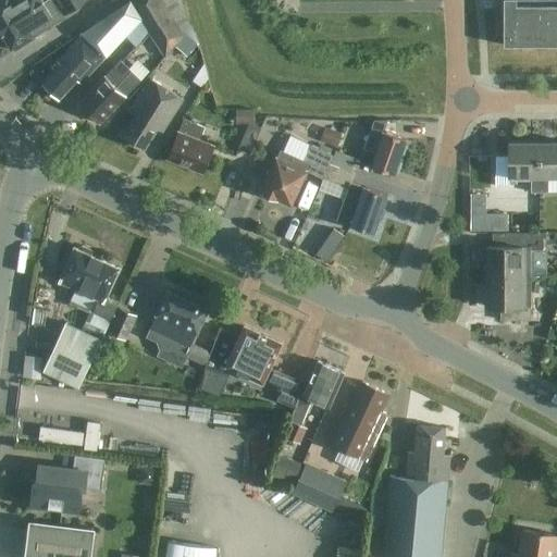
[(48,0),(0,29),(0,33),(2,37),(3,36),(12,51),(34,39),(34,38),(58,23),(57,21),(90,0),(48,0)]
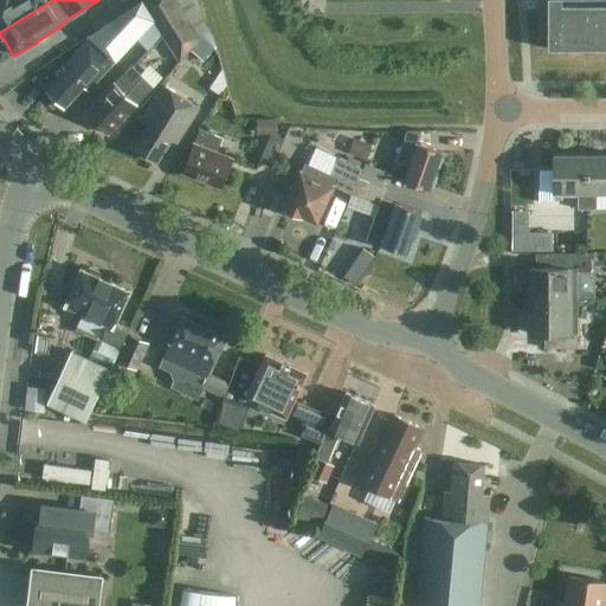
[(0,0),(0,32),(52,0),(13,0),(12,1),(11,0),(0,0)]
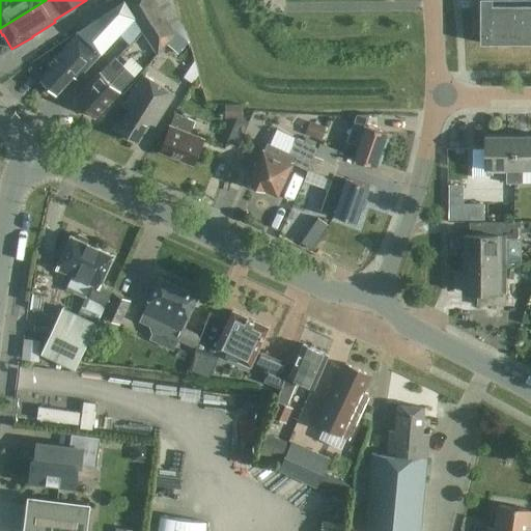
[(77,80),(101,54),(136,16),(124,0),(123,0),(79,31),(78,33),(54,59),(57,62),(40,81),(56,95),(73,77),(77,80)]
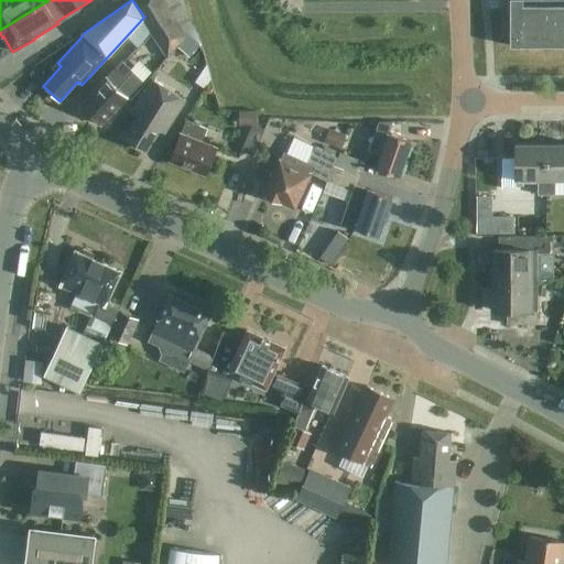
[(177,47),(184,39),(161,0),(133,0),(145,18),(143,19),(161,49),(147,66),(155,74),(177,47)]
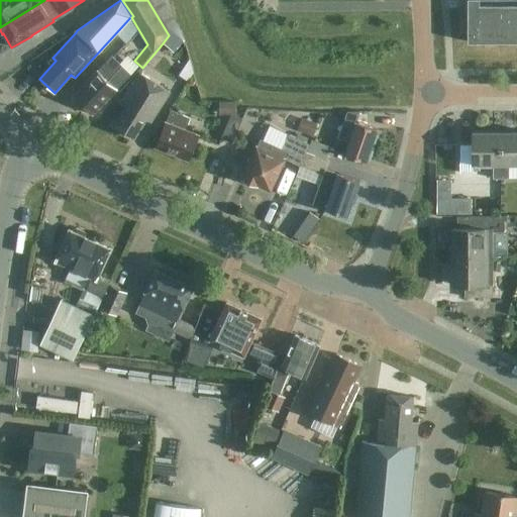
[(147,0),(169,35),(173,31),(177,24),(168,0),(147,0)]
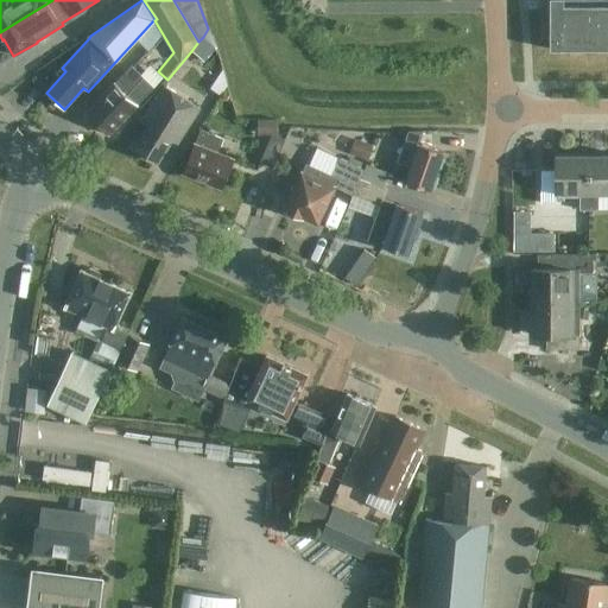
[(607,5),(564,6),(563,0),(550,0),(551,50),(607,49),(607,5)]
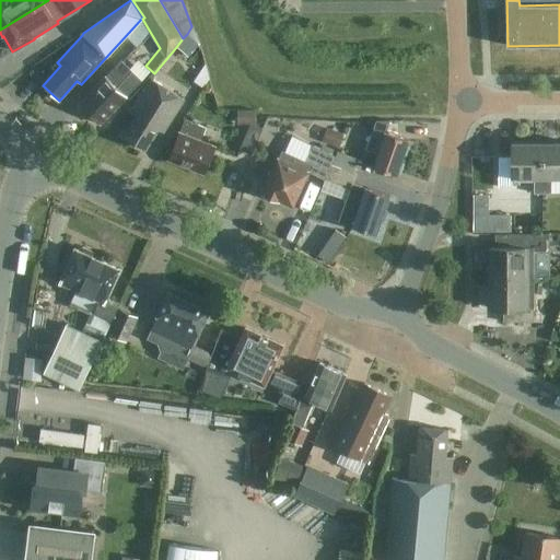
[(176,47),(188,57),(199,45),(198,44),(199,43),(193,26),(191,26),(187,34),(183,38),(176,47)]
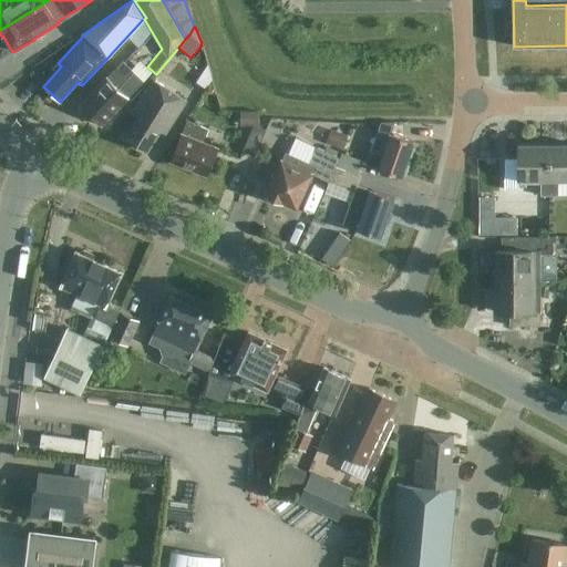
[(134,73),(123,63),(81,106),(101,125),(127,98),(119,89),(134,73)]
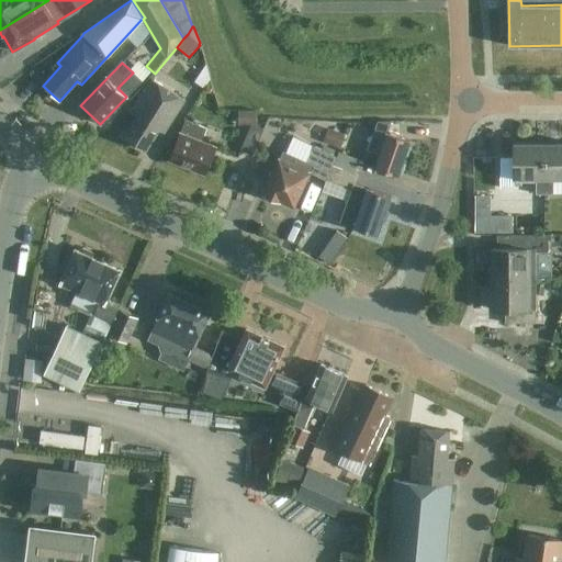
[(159,130),(166,134),(187,102),(152,80),(132,112),(138,116),(125,137),(146,150),(159,130)]
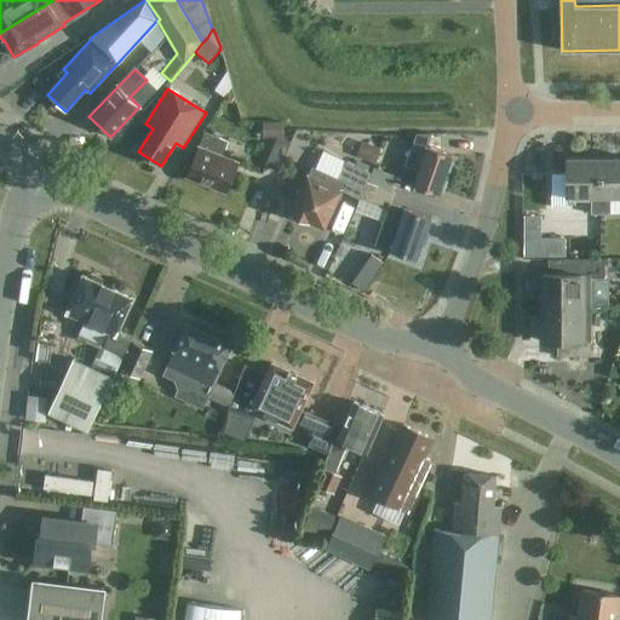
[(280,138),(283,138),(283,121),(264,121),(264,138),(277,138),(267,166),(279,171),(291,143),(280,138)]
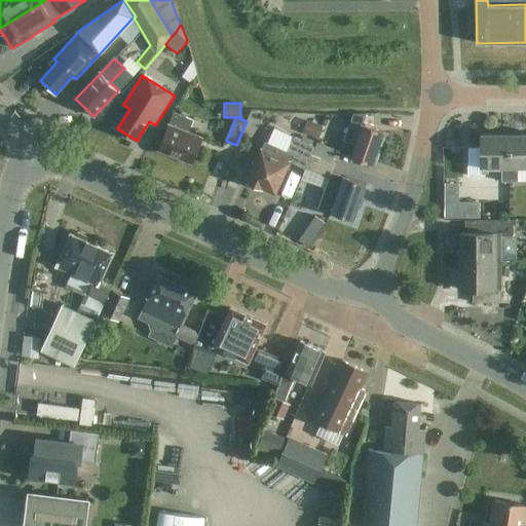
[(194,121),(175,113),(159,150),(193,163),(202,139),(189,134),(194,121)]
